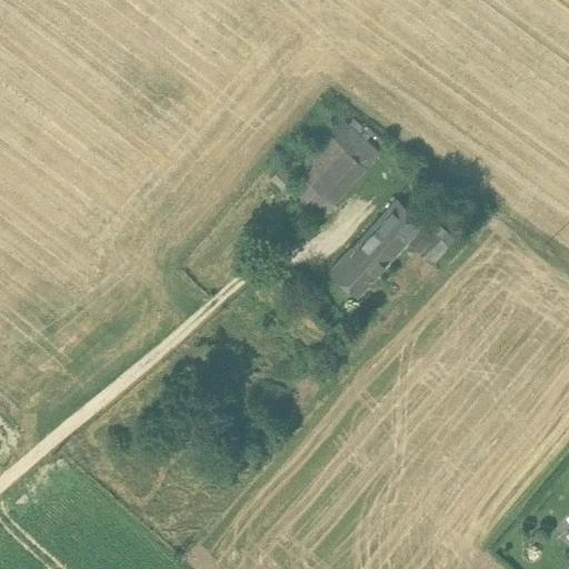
[(326,131),(295,167),(302,173),(333,201),(380,149),(376,146),(382,139),(366,123),(363,127),(352,117),(348,121),(340,116),(327,131),(326,131)]
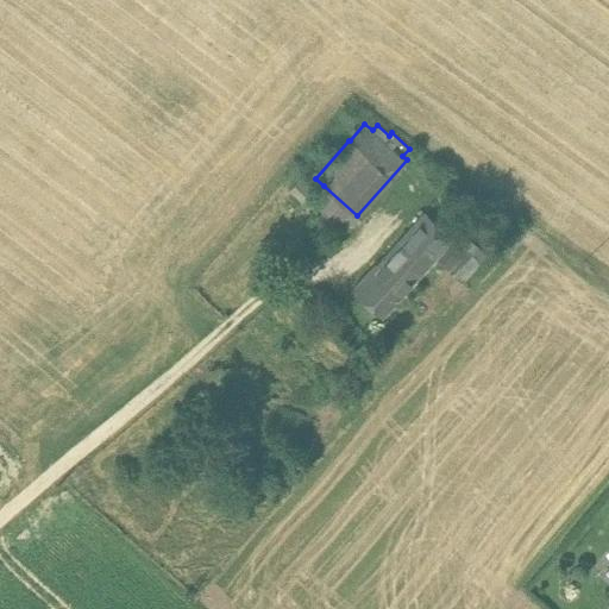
[(299,179),(289,190),(301,201),(312,190),(299,179)]
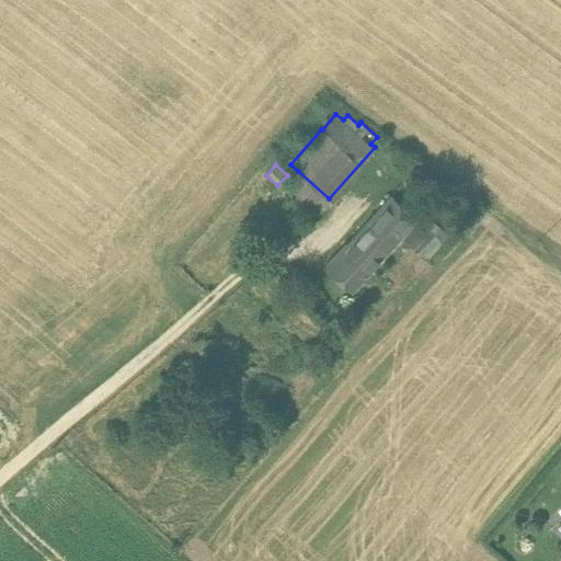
[(329,198),(298,171),(284,187),(309,209),(312,206),(321,214),(332,201),(329,198)]
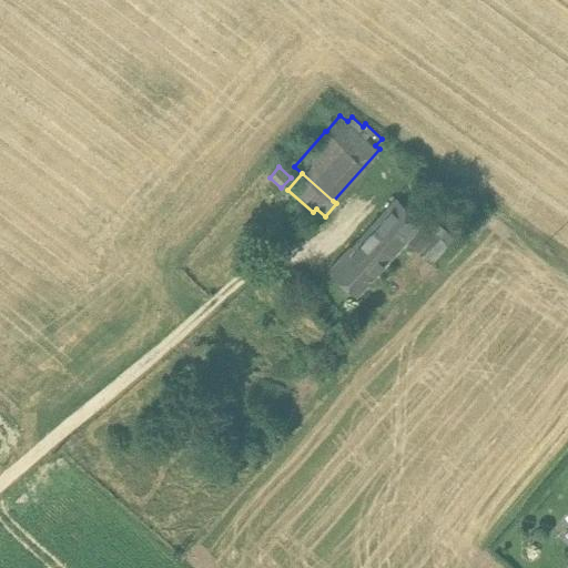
[(394,196),(328,270),(356,295),(406,241),(423,223),(394,196)]
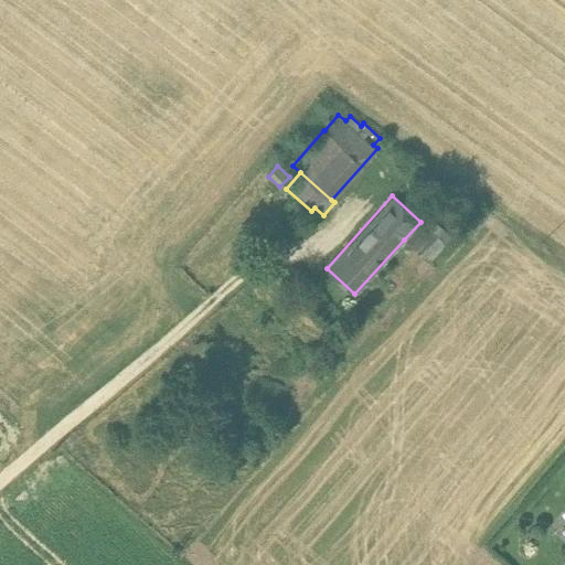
[(428,213),(420,222),(445,244),(452,235),(428,213)]
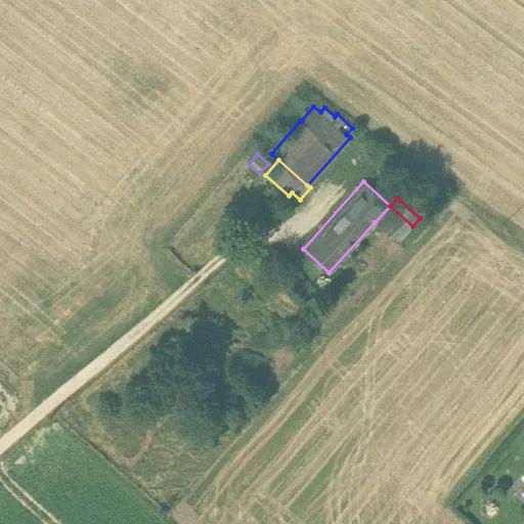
[(412,226),(390,206),(375,222),(397,243),(412,226)]
